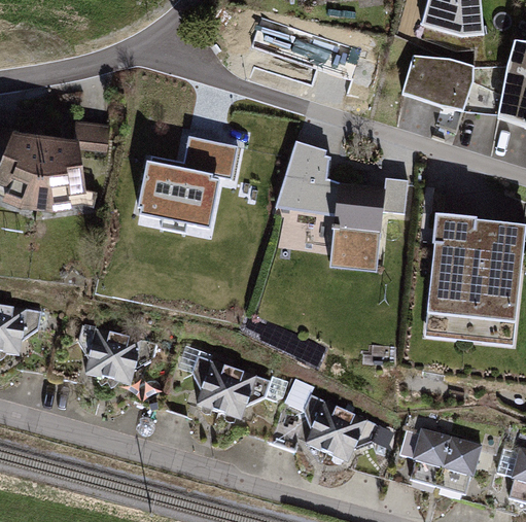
[(425,0),(423,23),(461,33),(485,29),(482,0),(425,0)]
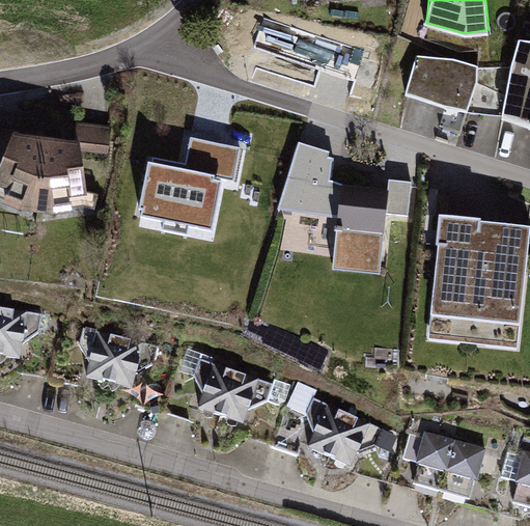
[(508,76),(502,118),(529,129),(529,40),(519,39),(508,76)]
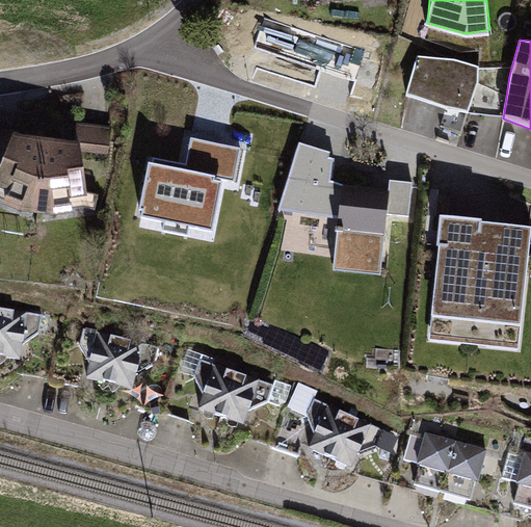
[(453,58),(418,55),(404,96),(467,111),(478,86),(479,67),(453,58)]
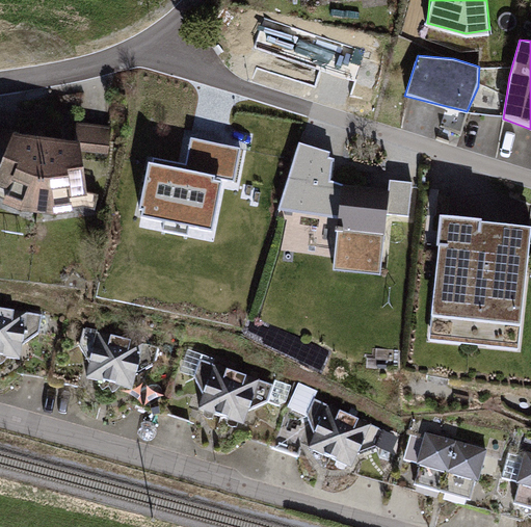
[(35,212),(60,212),(89,202),(80,151),(112,154),(114,126),(79,122),(76,138),(48,134),(35,212)]
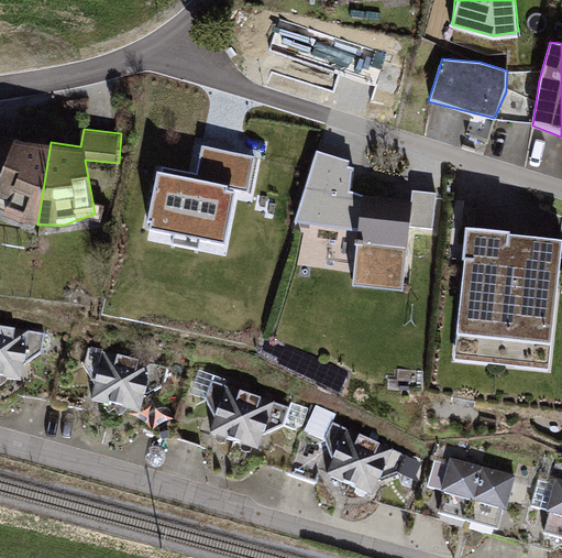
[(0,206),(10,217),(37,225),(51,142),(14,135),(0,132),(0,152),(3,153),(0,163),(0,206)]
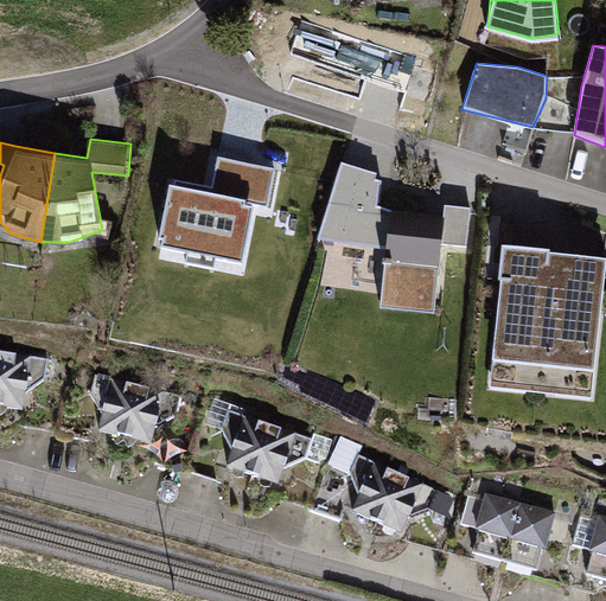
[(278,168),(174,146),(154,237),(227,254),(236,212),(319,230),(333,168),(280,157),(278,168)]
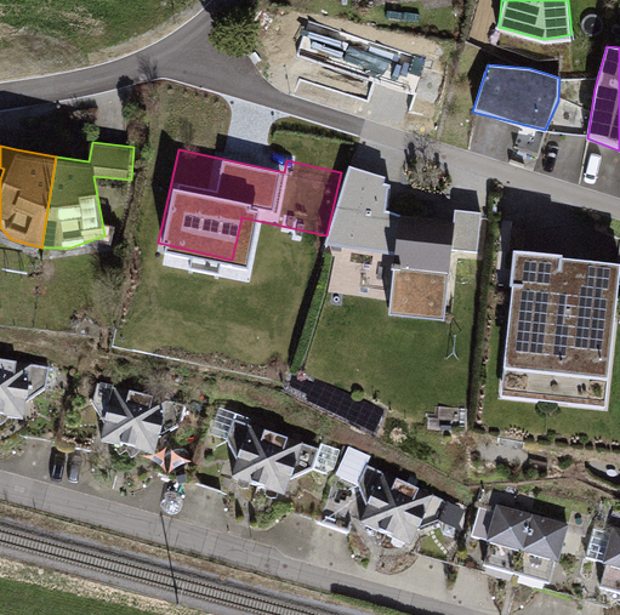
[(386,174),(345,165),(326,245),(392,254),(390,299),(447,302),(459,221),(393,211),(381,210),(386,174)]
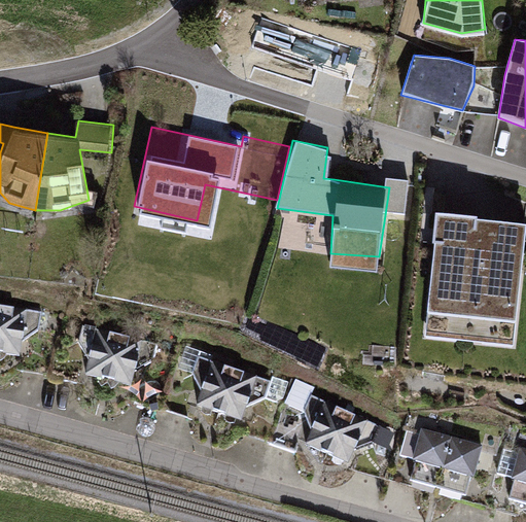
[(522,232),(431,224),(422,347),(512,354),(522,232)]
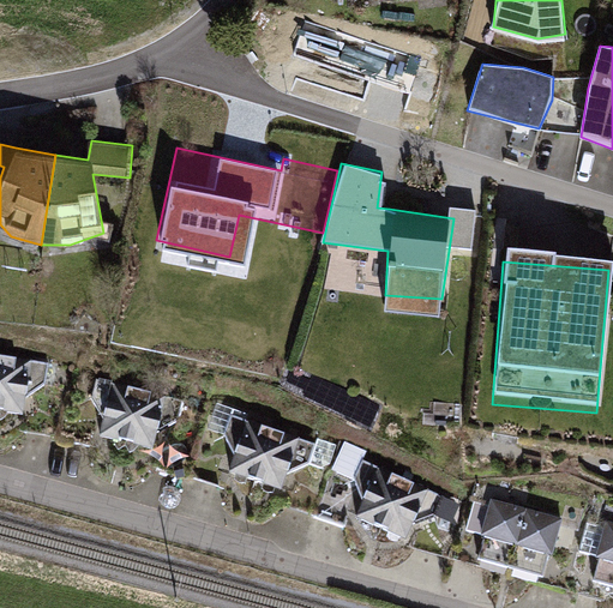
[(49,362),(0,354),(0,410),(24,414),(25,399),(46,385),(49,362)]
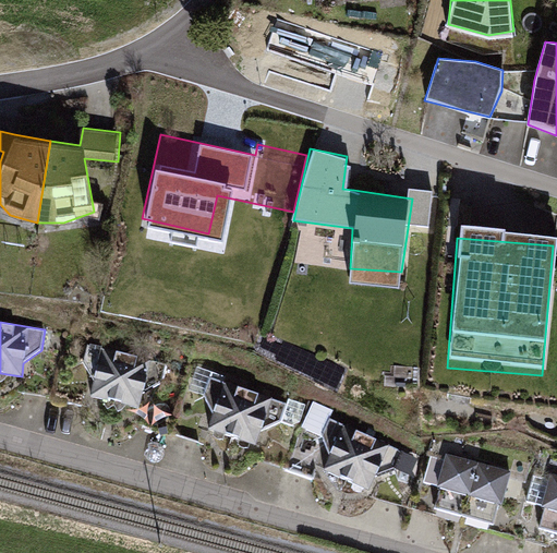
[(168,362),(86,343),(83,363),(94,379),(89,398),(140,410),(144,392),(161,386),(168,362)]
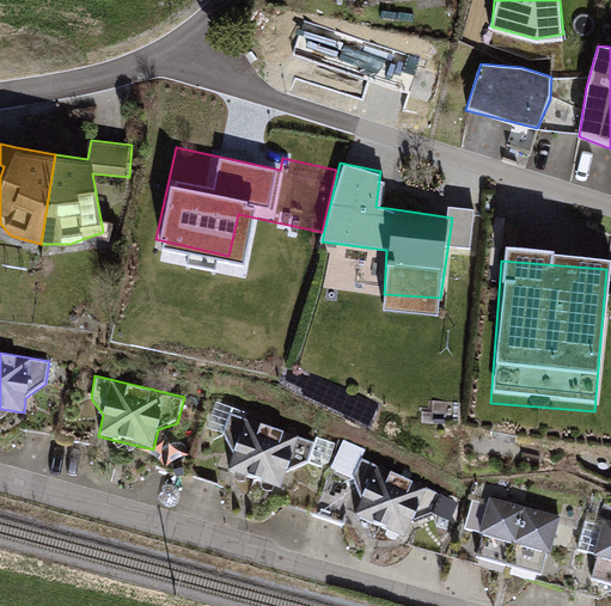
[(221,433),(232,452),(228,470),(285,489),(291,472),(307,465),(325,469),(335,440),(318,435),(317,440),(227,412),(221,433)]
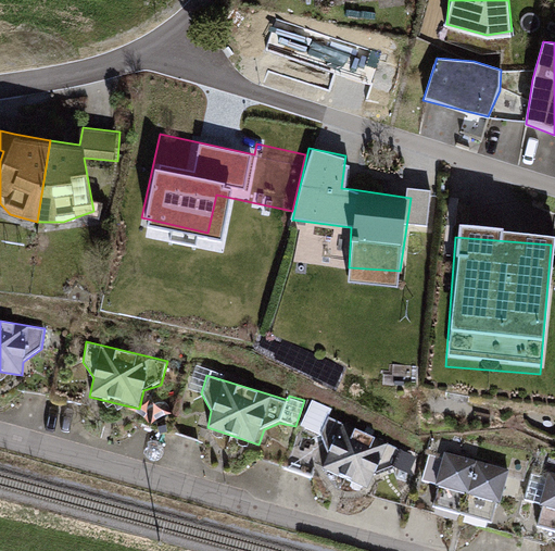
[(327,448),(318,466),(369,489),(377,474),(395,464),(404,447),(330,413),(320,434),(327,448)]
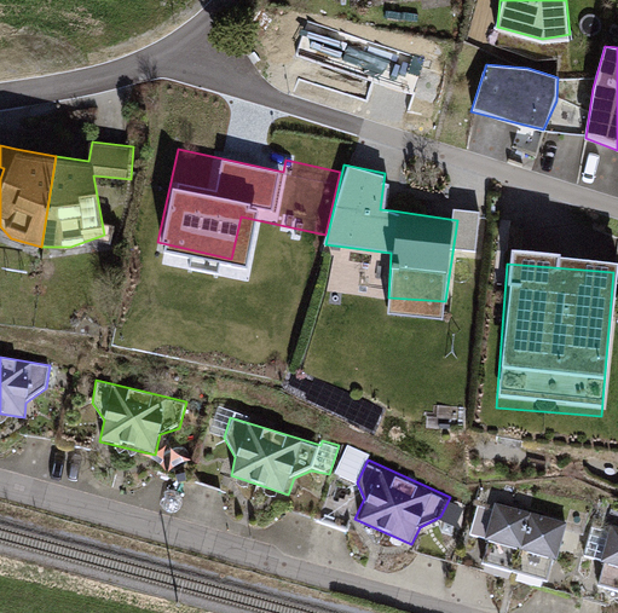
[(569,512),(491,491),(480,535),(489,537),(483,559),(550,577),(569,512)]
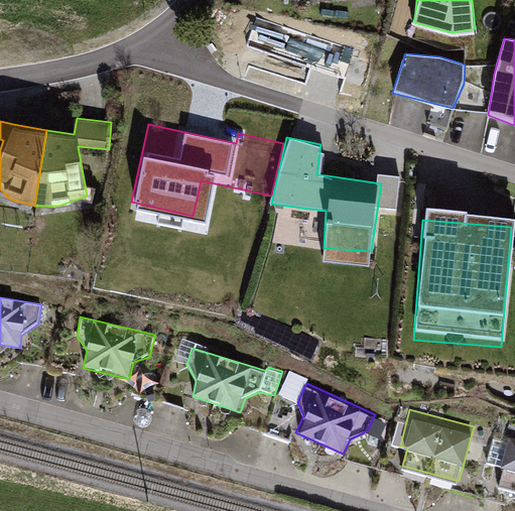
[(506,439),(492,435),(485,462),(503,468),(498,485),(514,488),(514,432),(508,430),(506,439)]
